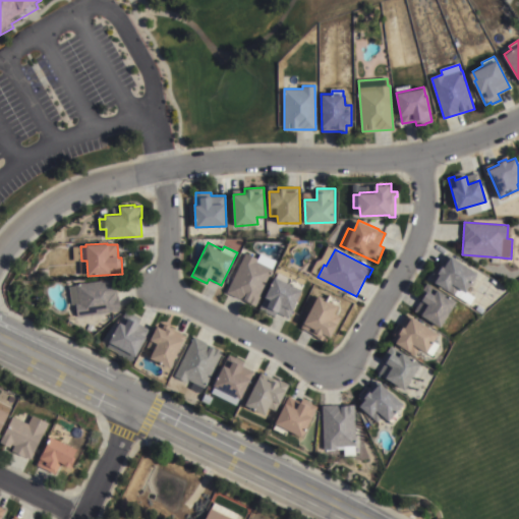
[(262,254),(277,263),(273,270),(275,271),(271,279),(270,279),(256,306),(228,293),(246,253),(258,260),(262,254)]
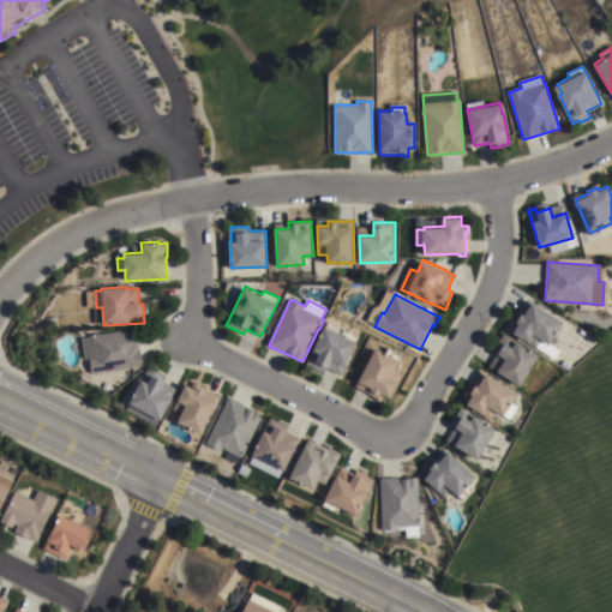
[(515,322),(521,313),(523,315),(532,303),(563,322),(550,345),(561,351),(556,359),(513,333),(519,324),(515,322)]
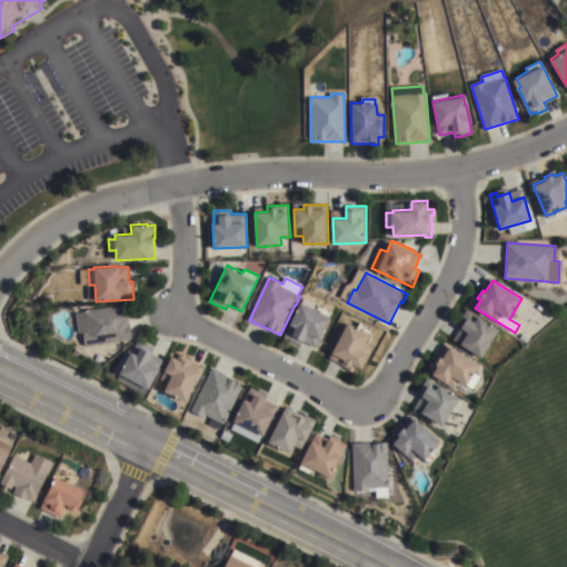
[(316,348),(301,341),(300,345),(285,338),(301,302),(317,310),(319,305),(332,311),(330,316),(316,348)]
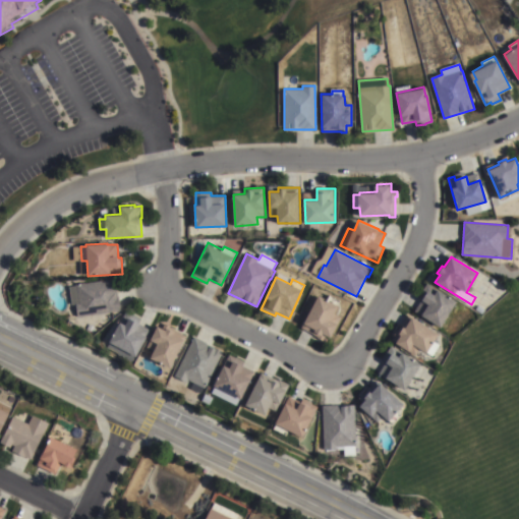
[(115,280),(120,311),(78,319),(76,304),(72,305),(70,287),(115,280)]
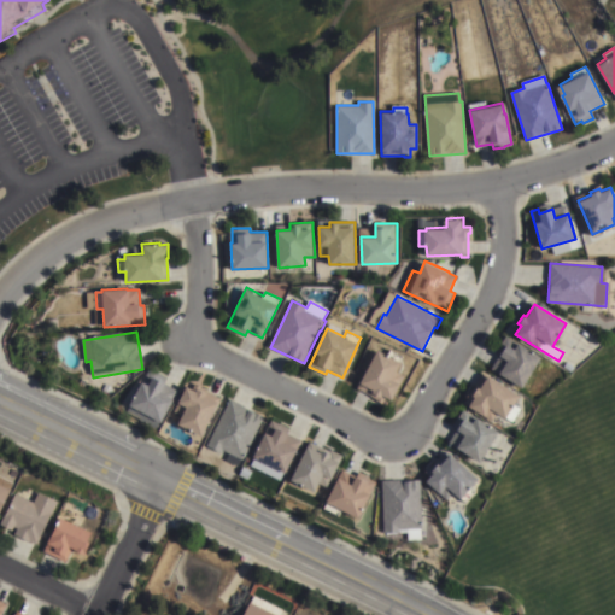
[(508,337),(540,357),(521,387),(492,369),(501,356),(496,353),(502,344),(503,343),(508,337)]
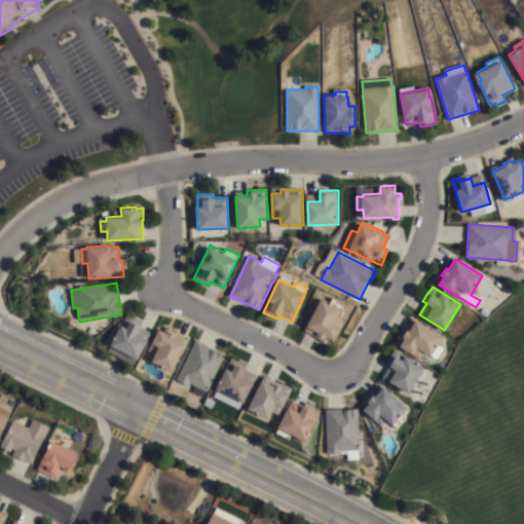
[(334,298),(344,304),(338,317),(344,321),(334,340),(327,336),(325,340),(306,331),(323,298),(331,303),(334,298)]
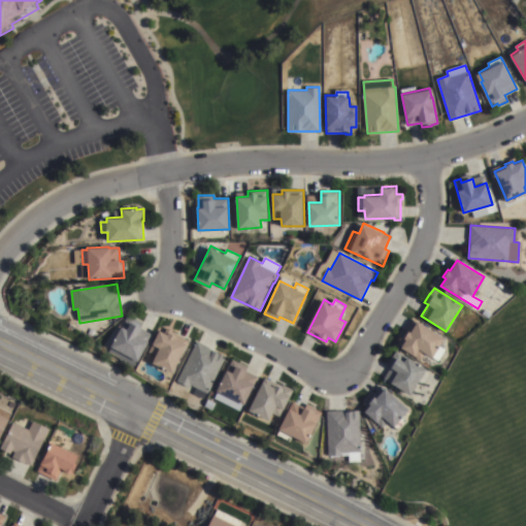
[(486,310),(492,315),(489,319),(483,315),(486,310)]
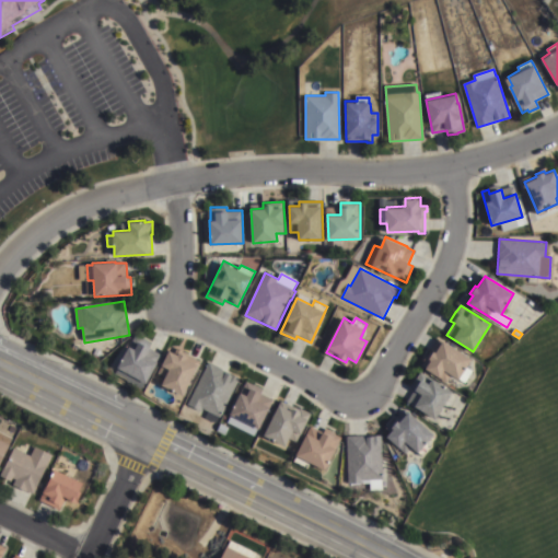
[(423,361),(427,356),(428,357),(430,352),(431,352),(439,339),(471,359),(458,380),(451,375),(448,381),(440,375),(439,378),(425,369),(428,364),(423,361)]
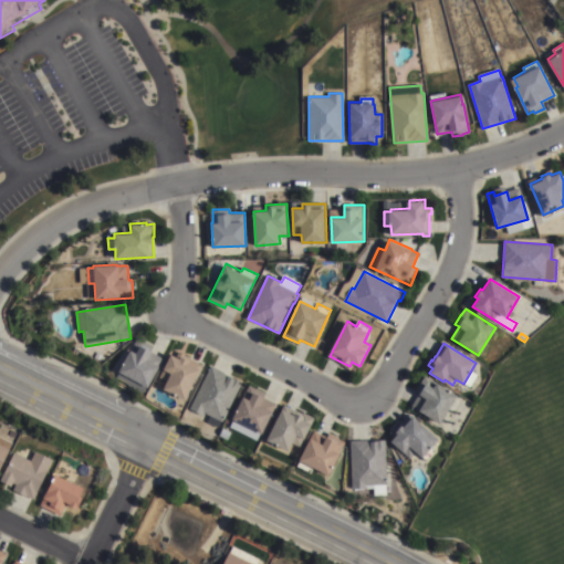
[(131,351),(135,354),(139,346),(159,358),(158,361),(162,362),(147,388),(118,372),(131,351)]
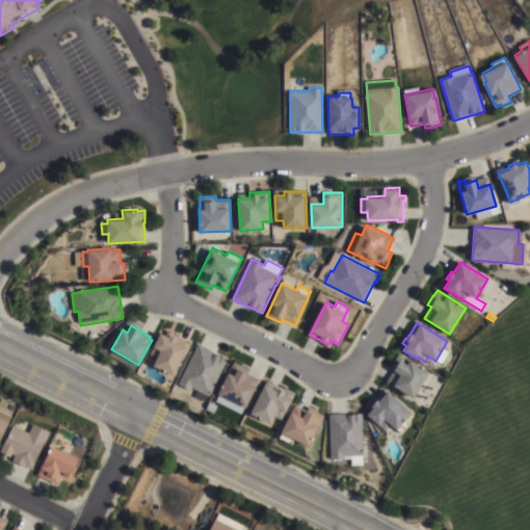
[(174,376),(154,366),(161,351),(154,347),(161,333),(167,337),(169,333),(190,343),(188,347),(174,376)]
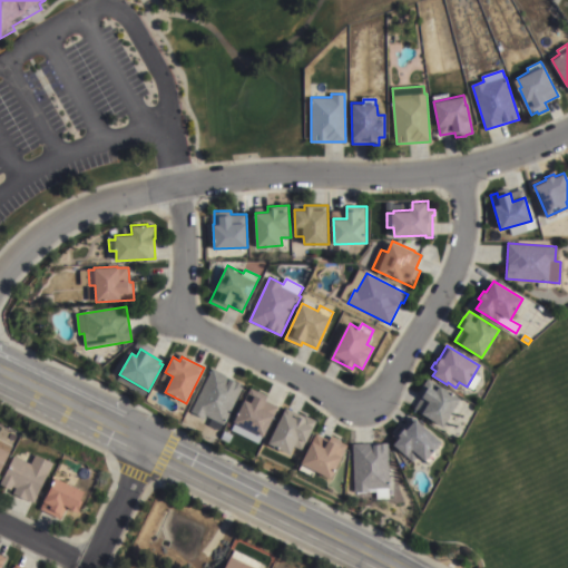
[(206,415),(205,418),(192,411),(214,369),(244,385),(219,431),(209,427),(213,419),(206,415)]
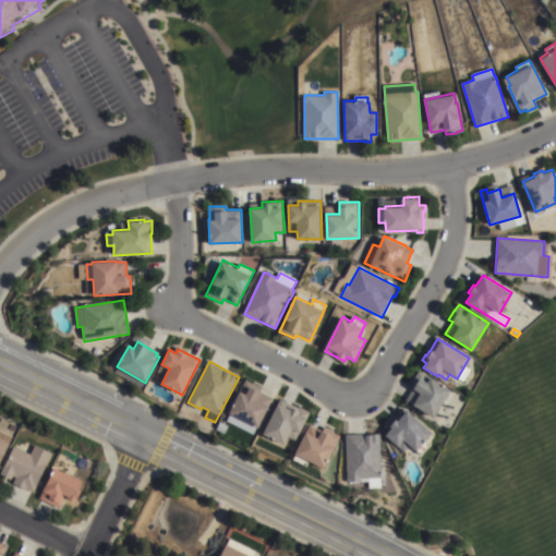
[(410,386),(419,371),(450,389),(434,418),(406,401),(413,388),(410,386)]
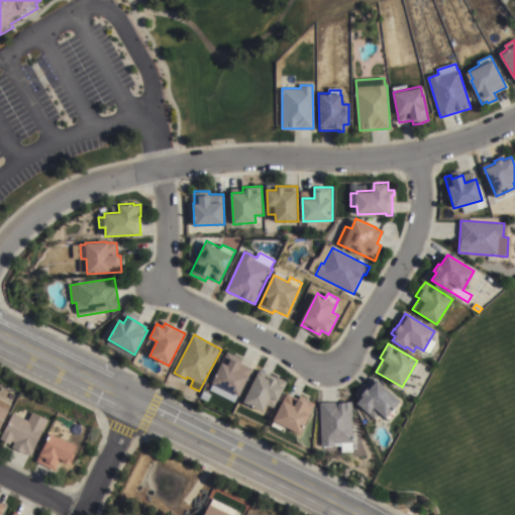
[(235,403),(211,391),(214,384),(213,383),(227,352),(233,355),(234,354),(243,359),(241,363),(252,369),(249,377),(239,396),(238,396),(235,403)]
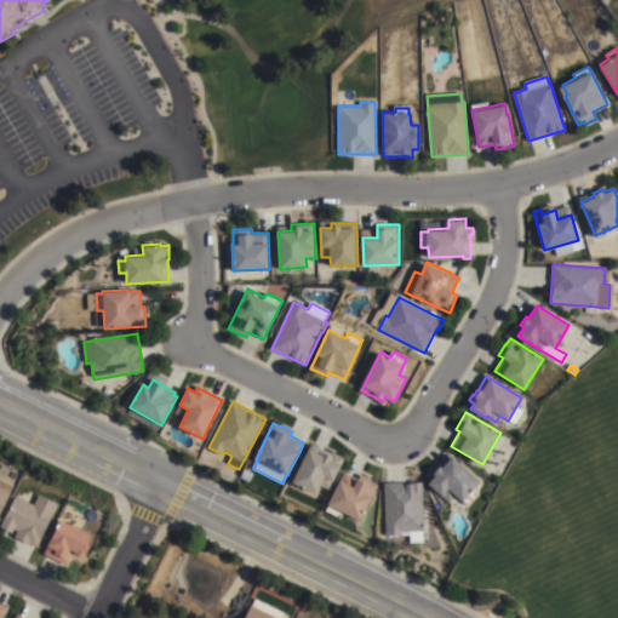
[(336,453),(344,458),(333,481),(331,480),(327,488),(321,486),(316,495),(293,482),(310,448),(324,455),(325,452),(333,457),(336,453)]
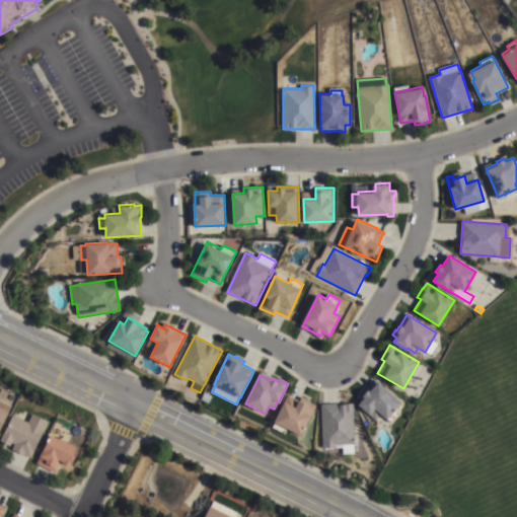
[(377,382),(400,402),(386,419),(381,414),(375,420),(358,404),(363,398),(362,396),(367,390),(369,391),(377,382)]
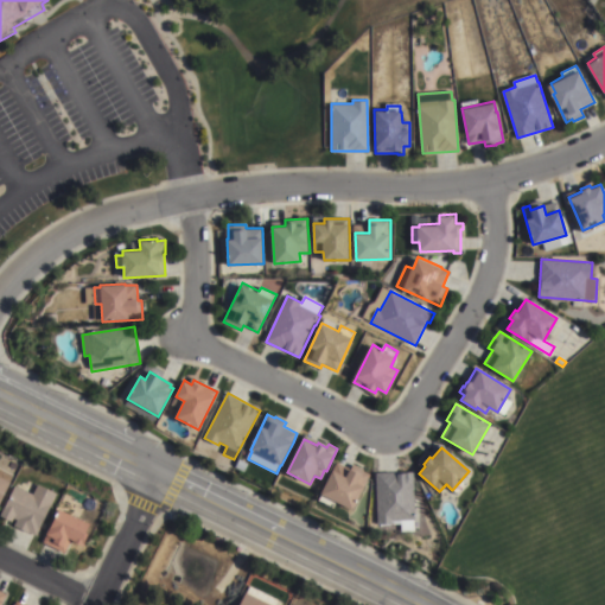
[(348,477),(354,465),(371,473),(354,510),(337,502),(333,509),(319,502),(323,495),(323,494),(338,463),(344,465),(339,473),(348,477)]
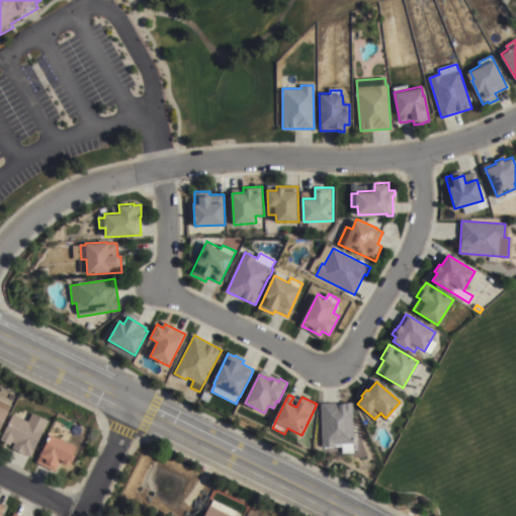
[(353,403),(355,446),(324,448),(322,405),(353,403)]
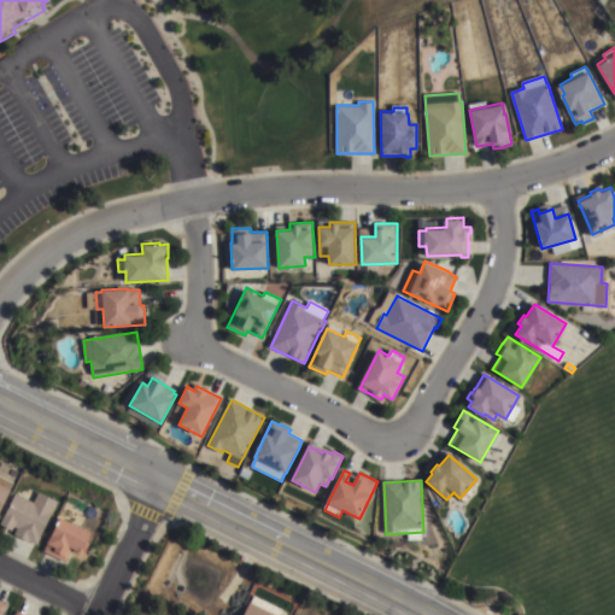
[(0,485),(12,491),(0,516),(0,485)]
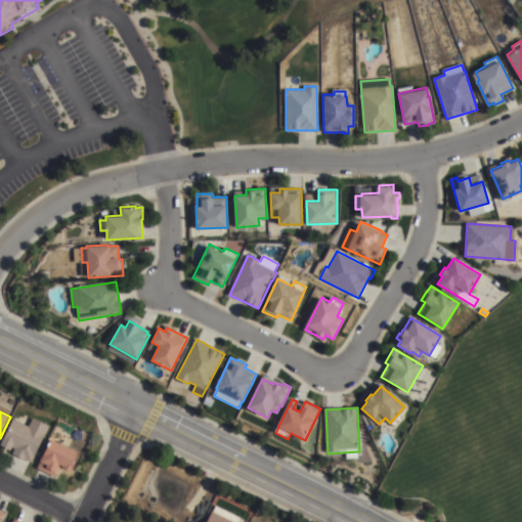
[(30,428),(34,419),(49,427),(32,464),(13,454),(15,449),(12,447),(11,450),(1,446),(13,421),(30,428)]
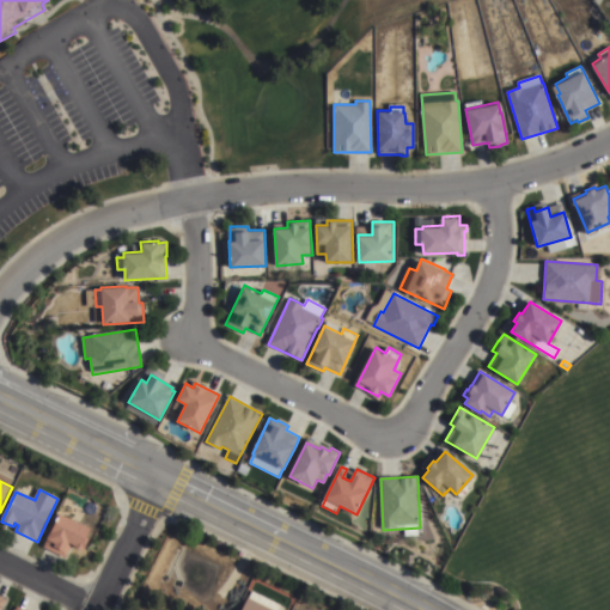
[(92,530),(89,538),(92,541),(85,553),(73,547),(67,560),(46,549),(62,516),(92,530)]
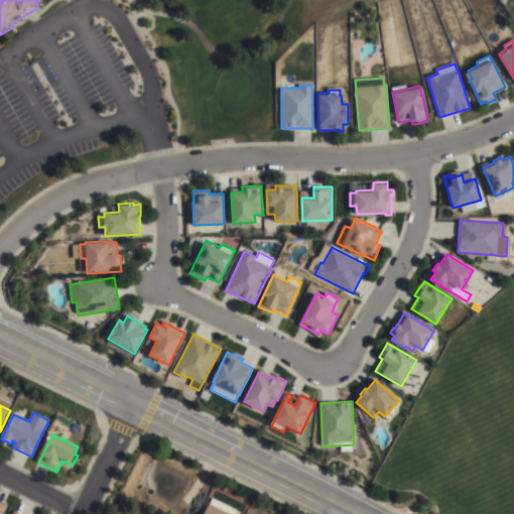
[(205,513),(210,505),(213,499),(237,511),(236,513),(205,513)]
